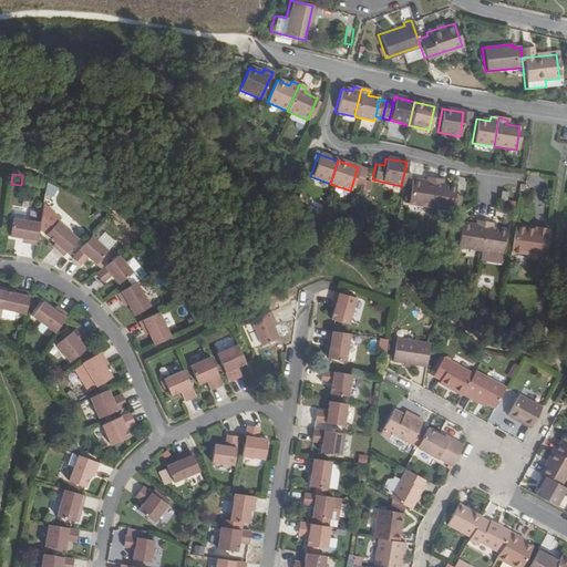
[(424,182),(410,179),(406,204),(428,207),(433,178),(424,177),(424,182)]
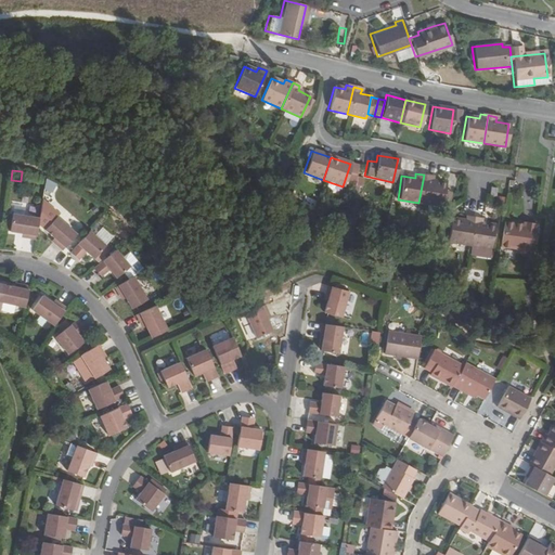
[(431,176),(424,175),(418,203),(440,206),(444,183),(430,181),(431,176)]
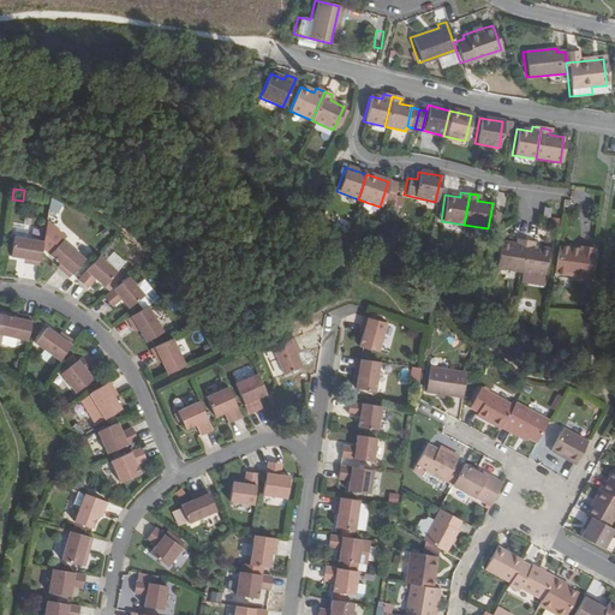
[(43,240),(15,236),(11,256),(24,258),(25,258),(33,260),(31,263),(31,264),(40,266),(43,240)]
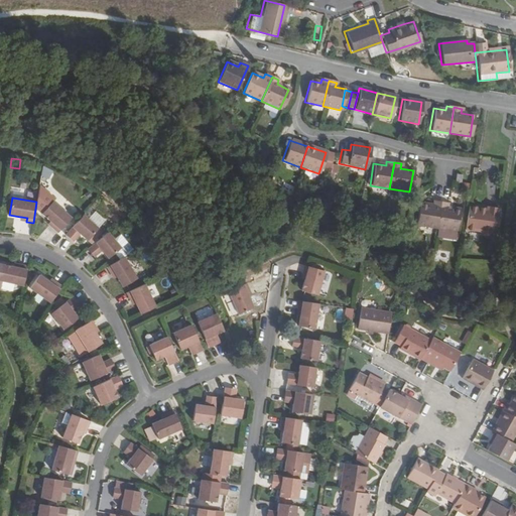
[(53,201),(42,213),(50,221),(55,225),(53,228),(58,233),(72,217),(53,201)]
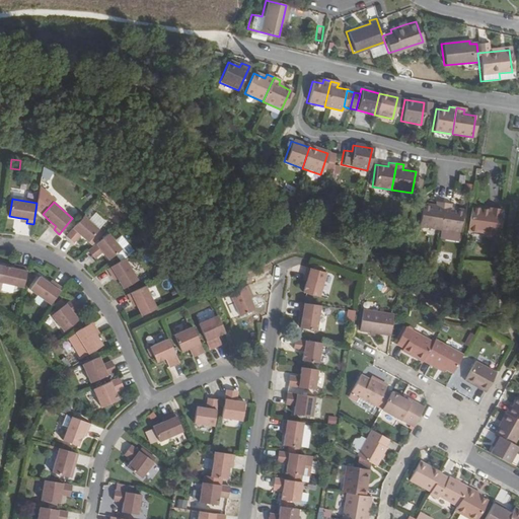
[(433,207),(421,205),(417,226),(437,229),(441,204),(434,202),(433,207)]
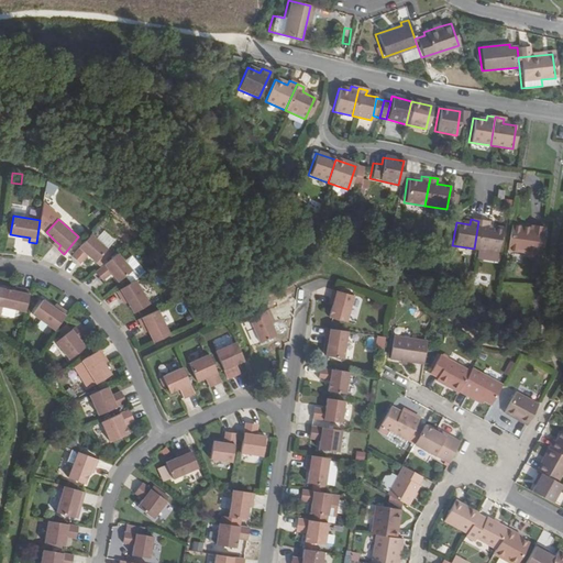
[(487,221),(478,221),(474,249),(496,252),(499,229),(486,227),(487,221)]
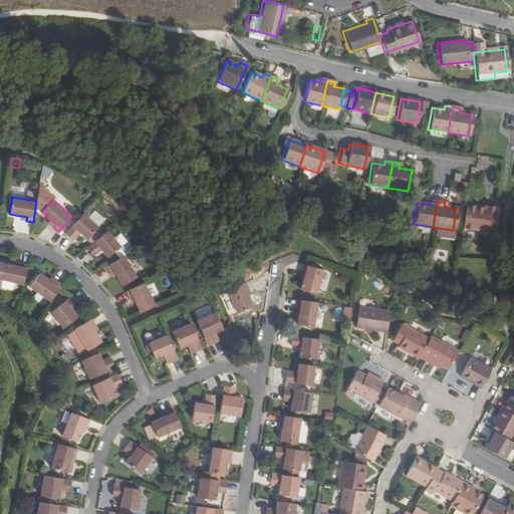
[(485,210),(470,208),(467,232),(495,236),(499,208),(486,206),(485,210)]
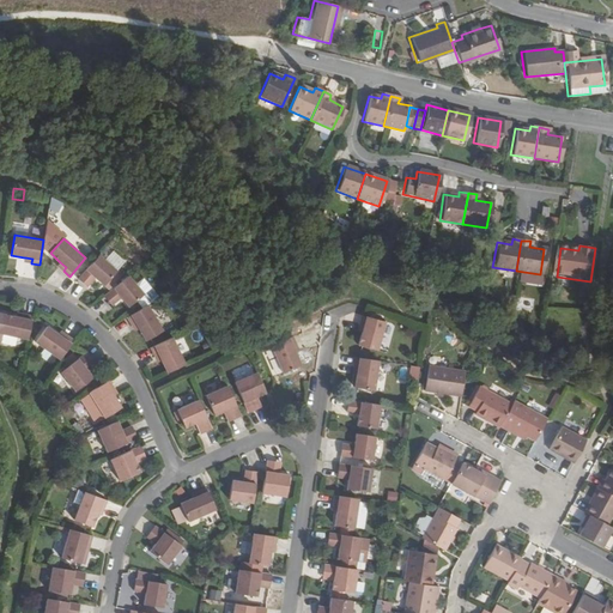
[(107,256),(119,268),(125,261),(113,250),(107,256)]
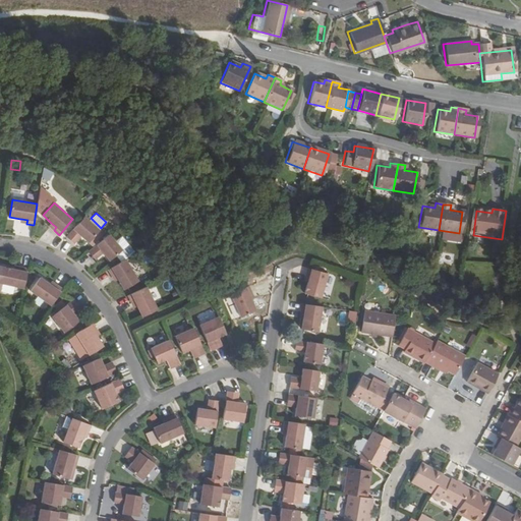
[(99,229),(83,216),(66,236),(73,243),(77,238),(75,236),(78,233),(80,235),(88,241),(99,229)]
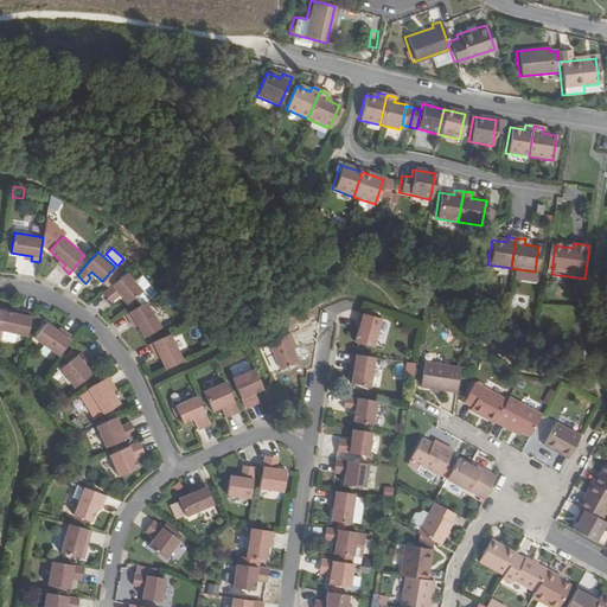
[(107,286),(120,272),(115,267),(102,281),(107,286)]
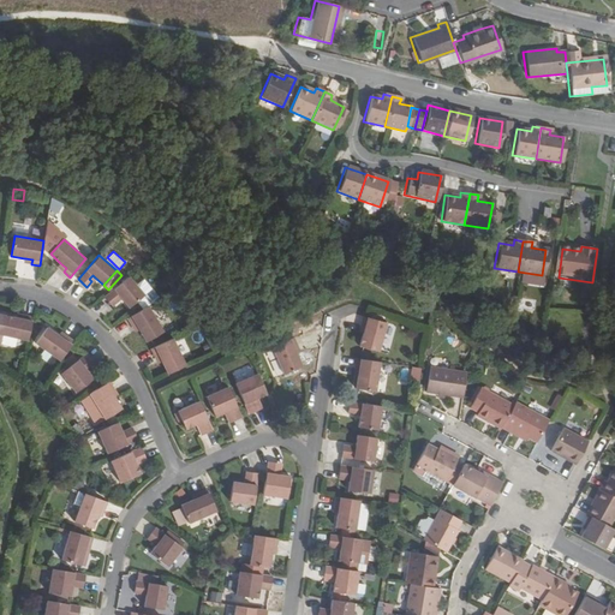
[(137,284),(130,275),(105,296),(112,305),(117,300),(115,297),(119,293),(121,297),(129,306),(136,300),(142,309),(148,305),(160,298),(143,279),(137,284)]
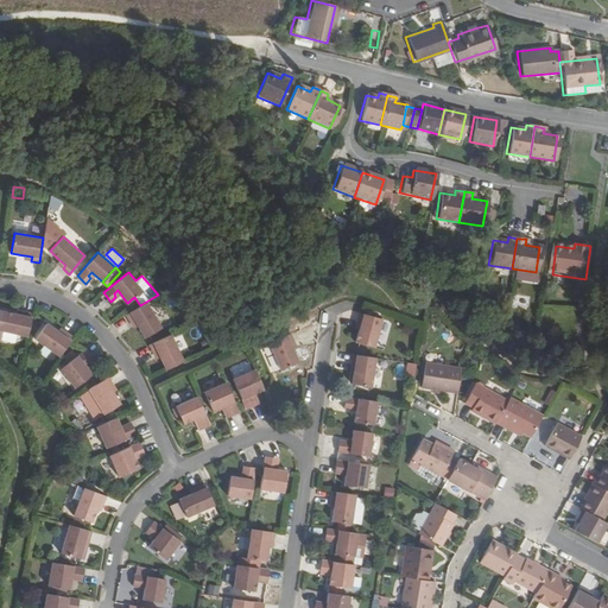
[(140,305),(126,314),(131,321),(134,318),(138,324),(145,336),(162,327),(146,302),(140,305)]
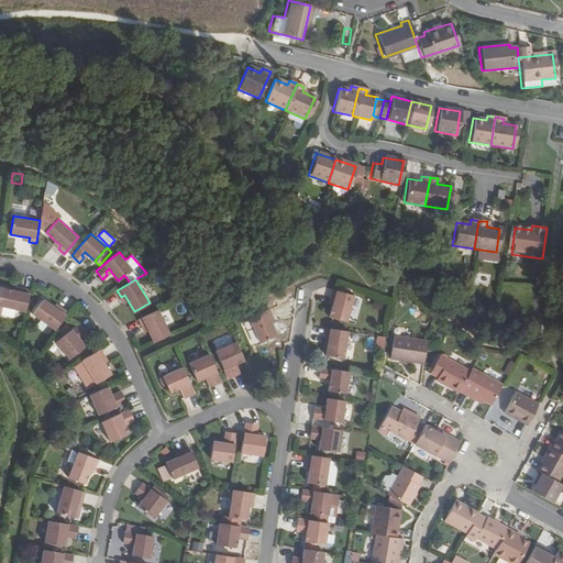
[(0,313),(2,305),(25,310),(30,289),(22,287),(21,290),(13,289),(0,286),(0,313)]
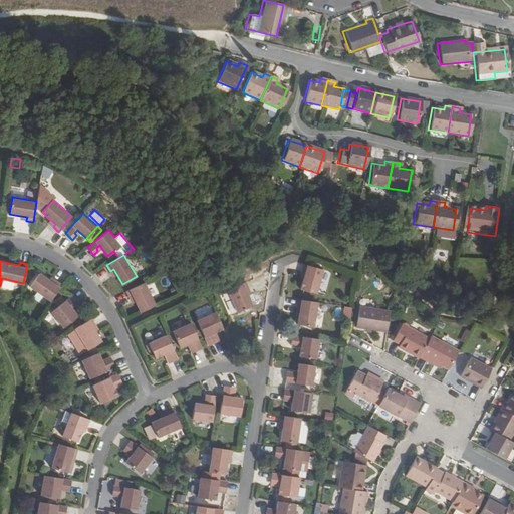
[(323,269),(303,263),(301,270),(305,271),(304,277),(300,288),(316,293),(323,269)]
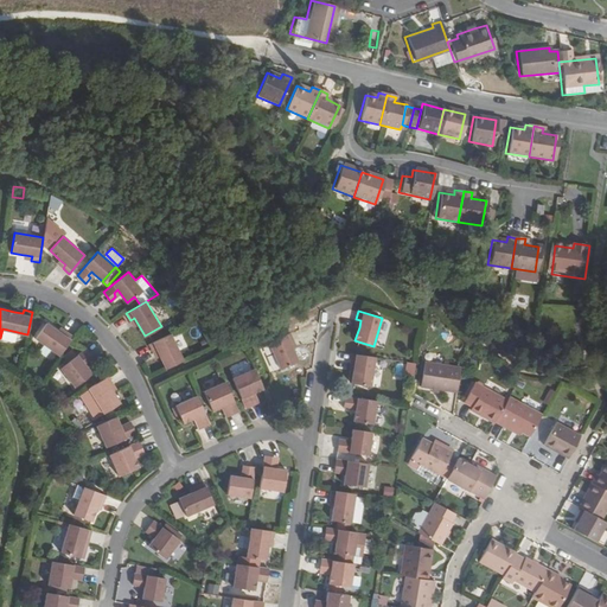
[(46,323),(36,338),(59,355),(74,336),(65,331),(63,334),(57,330),(46,323)]
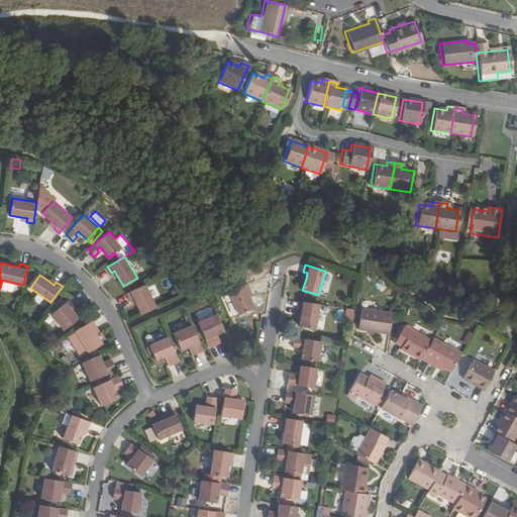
[(239,314),(254,308),(249,297),(247,291),(251,290),(247,283),(244,284),(229,291),(239,314)]
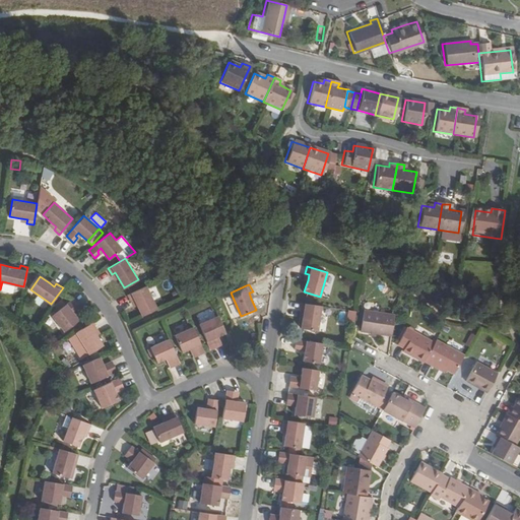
[(131,301),(135,300),(137,305),(143,315),(157,308),(146,285),(128,295),(131,301)]
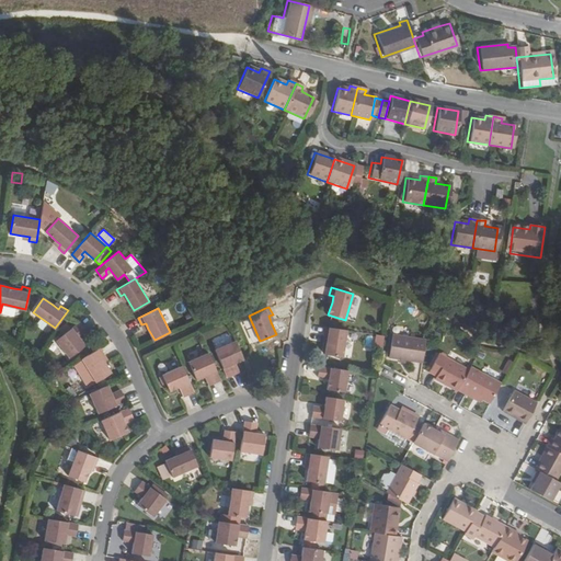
[(70,357),(84,345),(79,338),(77,334),(84,328),(79,321),(56,341),(70,357)]
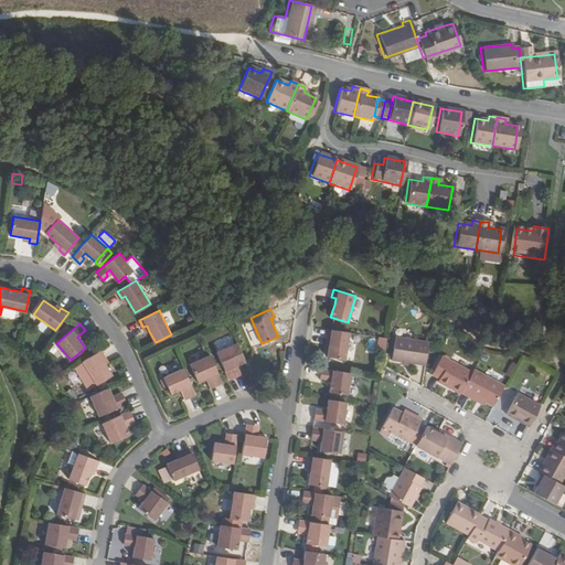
[(326,336),(330,337),(329,343),(327,355),(345,358),(349,331),(327,328),(326,336)]
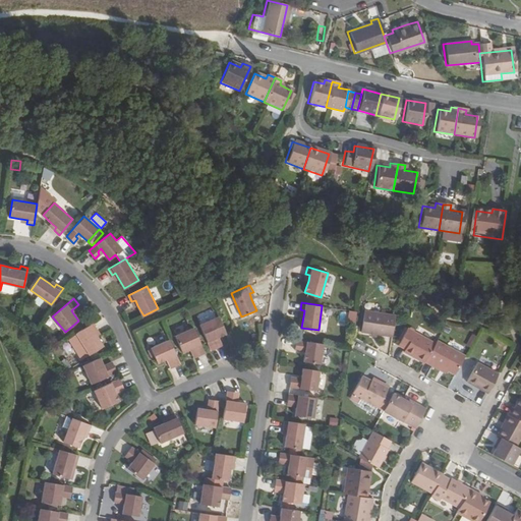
[(80,308),(78,304),(71,310),(73,313),(80,308)]
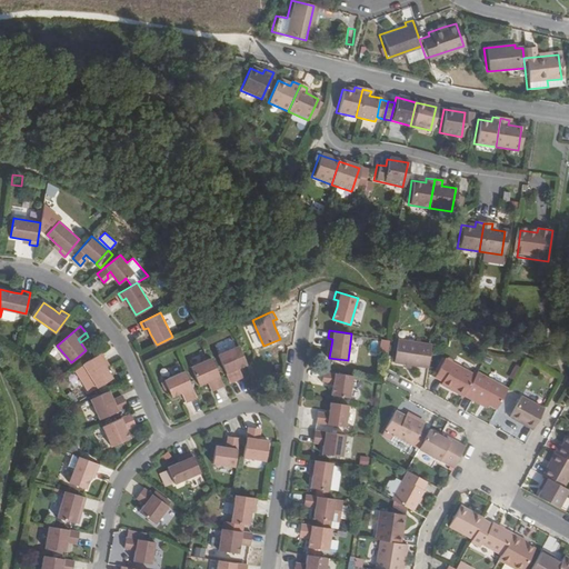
[(393,338),(390,360),(400,361),(407,362),(425,365),(428,342),(393,338)]
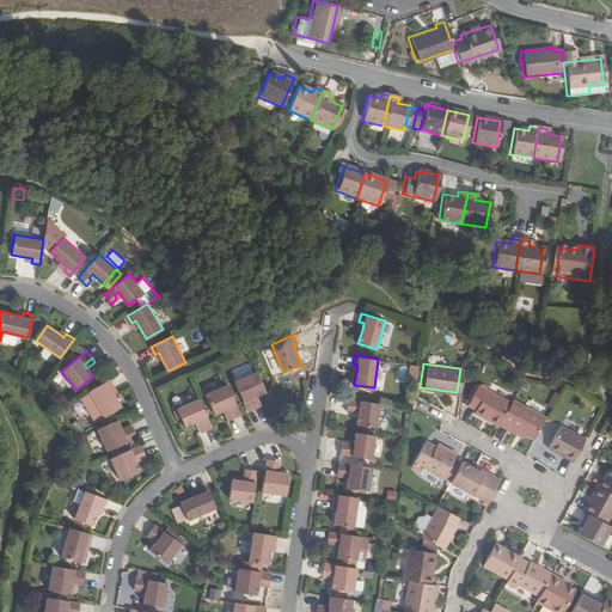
[(236,381),(249,411),(257,408),(252,398),(257,396),(265,392),(257,372),(236,381)]
